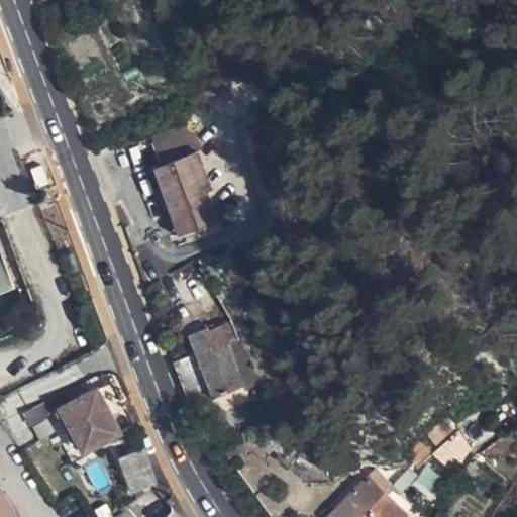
[(174,233),(184,229),(216,218),(219,216),(186,127),(158,137),(166,162),(150,169),(174,233)]
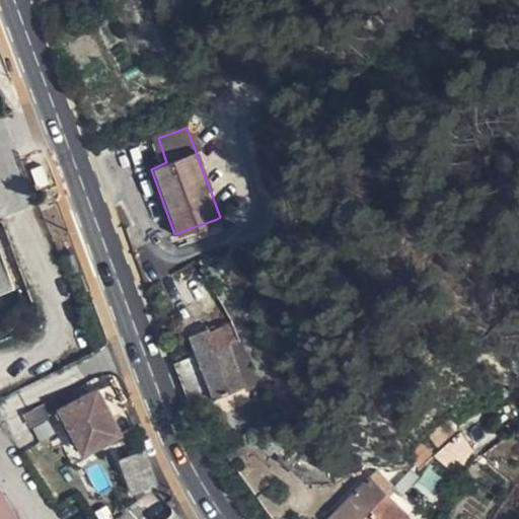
[(217,219),(184,230),(190,245),(223,232),(217,219)]
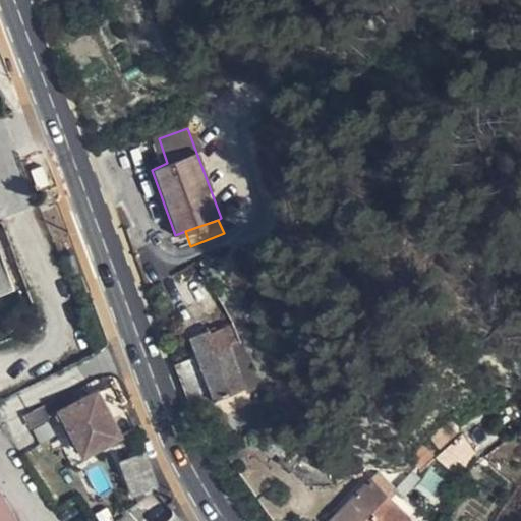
[(0,291),(15,285),(0,244),(0,291)]
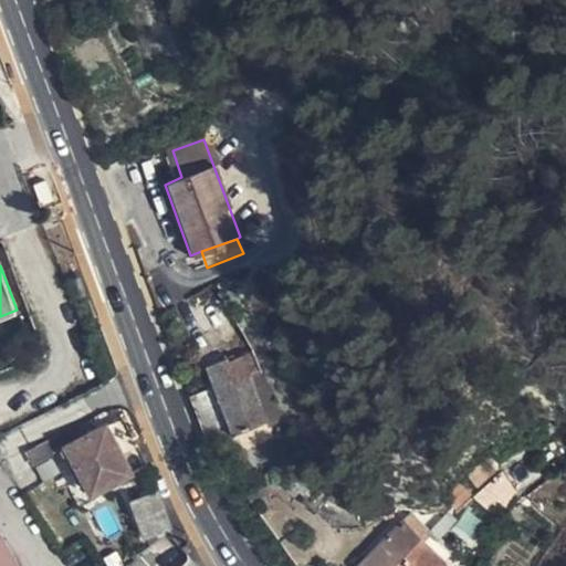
[(190,396),(208,442),(238,431),(266,420),(269,420),(251,373),(260,369),(249,353),(229,359),(227,356),(207,365),(215,386),(190,396)]
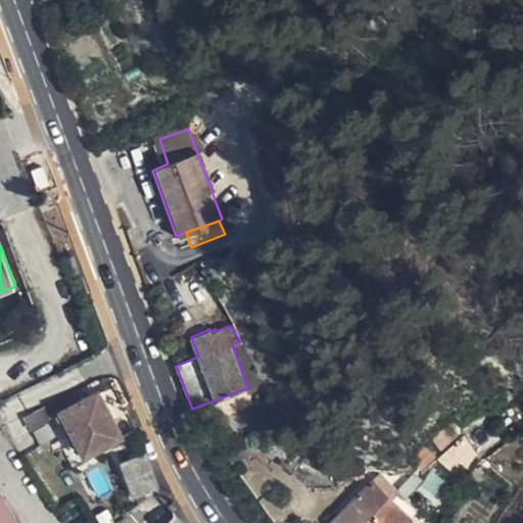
[(246,388),(220,398),(226,414),(252,403),(246,388)]
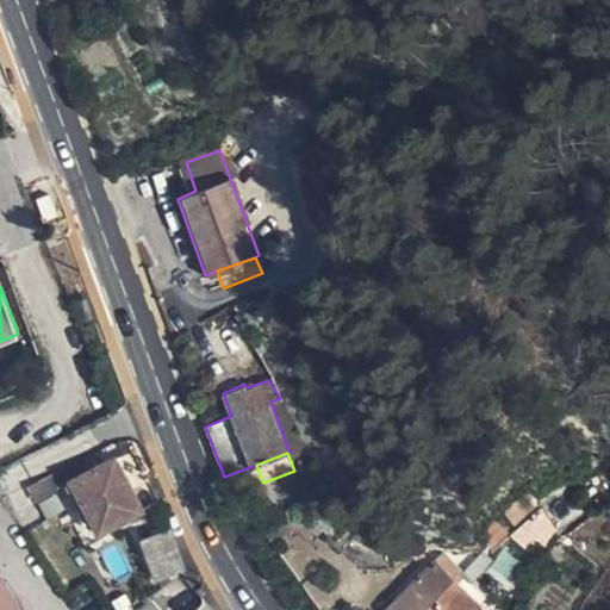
[(116,455),(73,478),(101,530),(143,508),(116,455)]
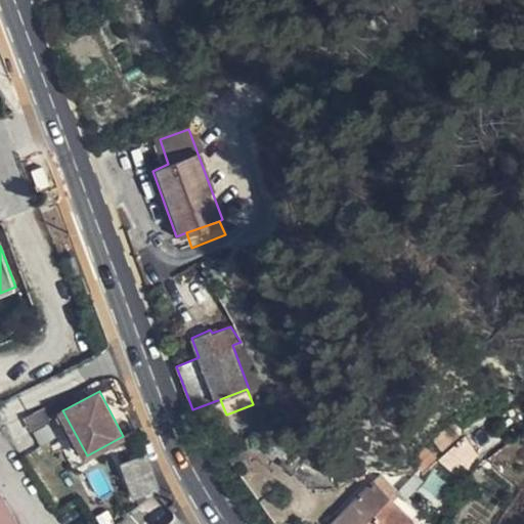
[(473,446),(479,455),(501,440),(495,430),(473,446)]
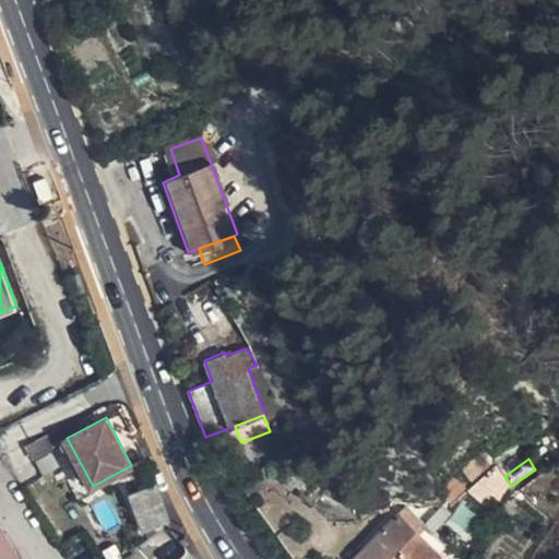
[(503,492),(511,486),(504,476),(497,467),(471,492),(495,512),(503,492)]
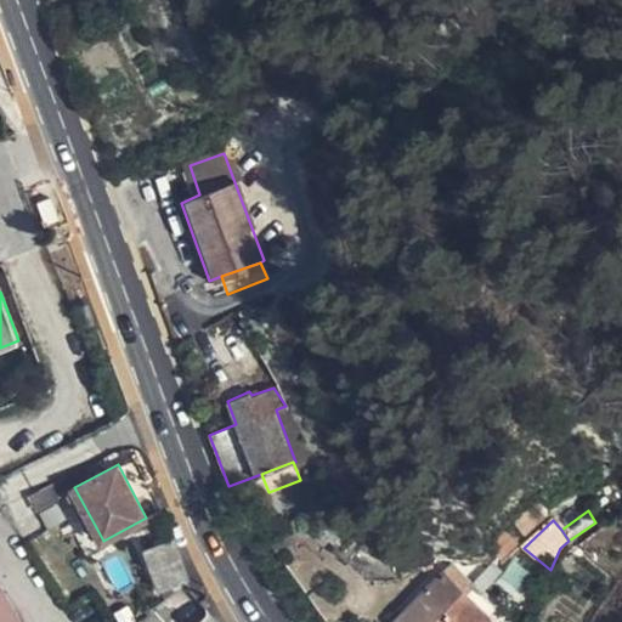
[(174,537),(147,548),(162,588),(188,578),(174,537)]
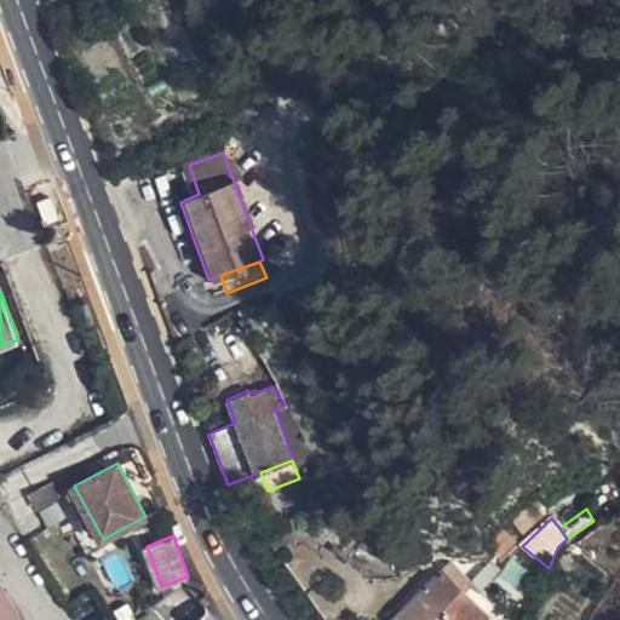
[(474,619),(483,610),(440,569),(390,619),(474,619)]
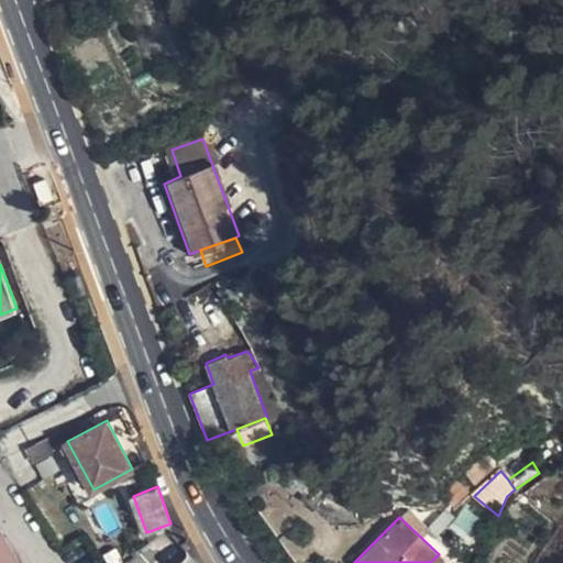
[(0,527),(0,562),(14,553),(0,527)]
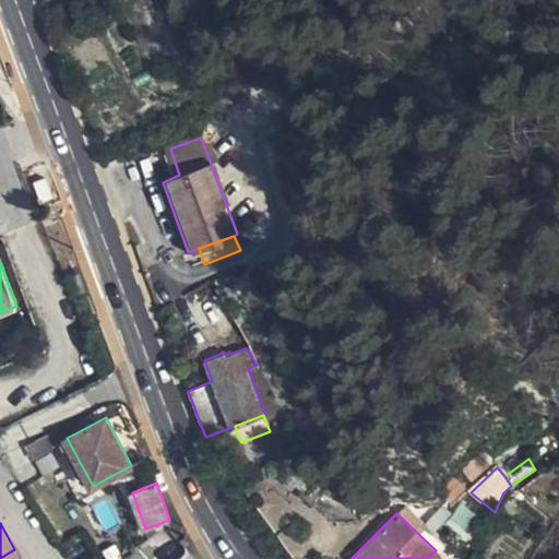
[(0,558),(20,558),(14,549),(0,558)]
